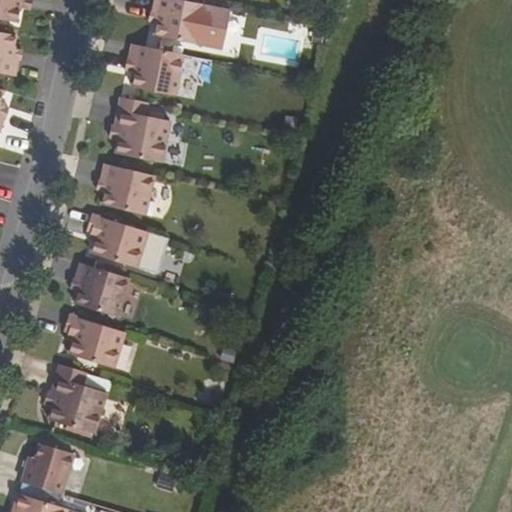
[(0,0),(0,19),(17,23),(21,8),(22,0),(0,0)]
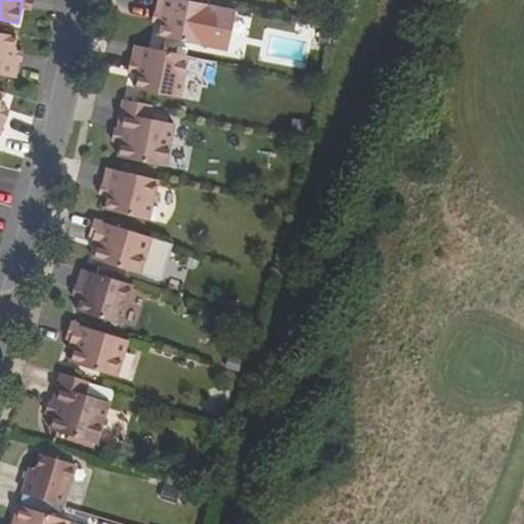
[(33,0),(23,0),(22,8),(31,10),(33,0)]
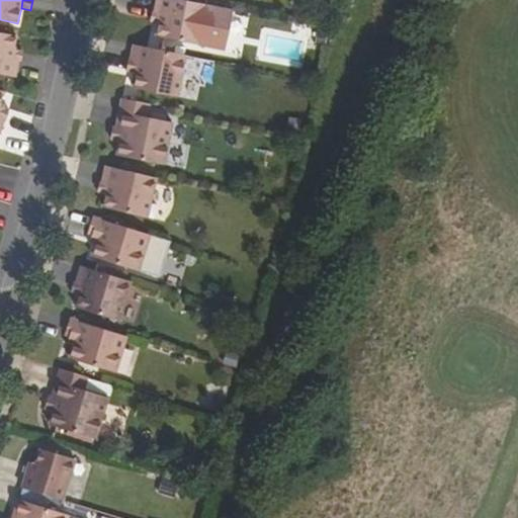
[(200,46),(208,6),(179,0),(157,0),(155,13),(153,13),(162,15),(160,23),(157,36),(200,46)]
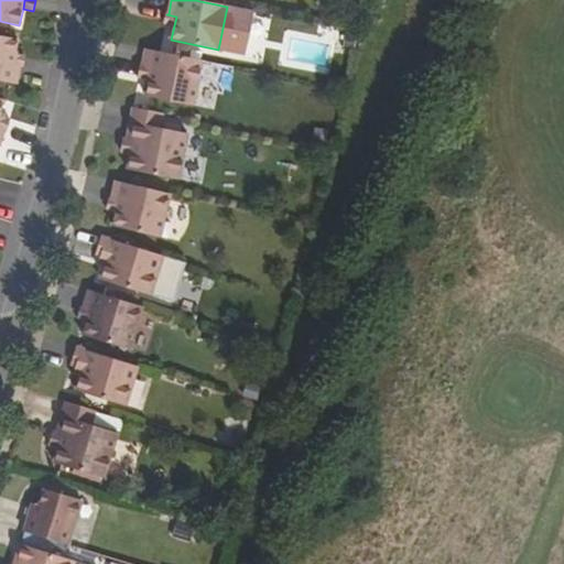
[(166,14),(165,24),(174,25),(176,17),(166,14)]
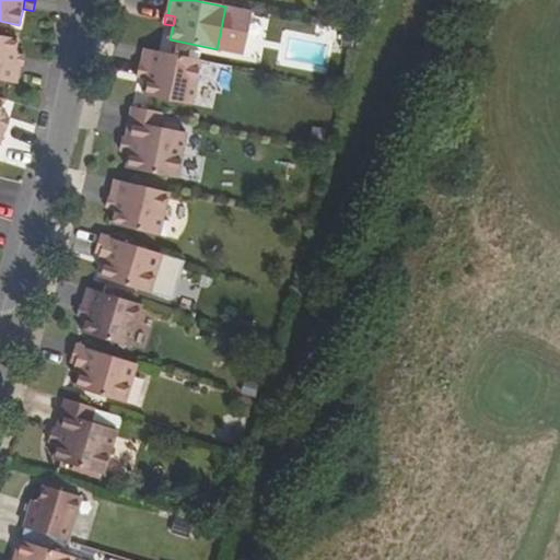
[(15,53),(19,38),(0,34),(0,79),(18,83),(21,65),(23,63),(14,62),(15,53)]
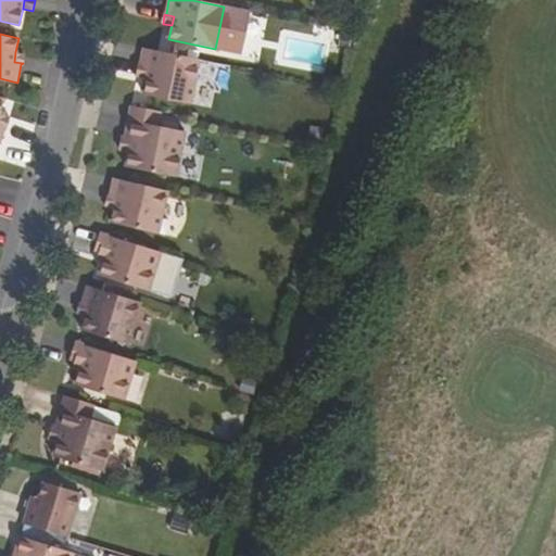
[(190,104),(200,59),(143,48),(140,64),(138,65),(150,67),(147,79),(143,96),(190,104)]
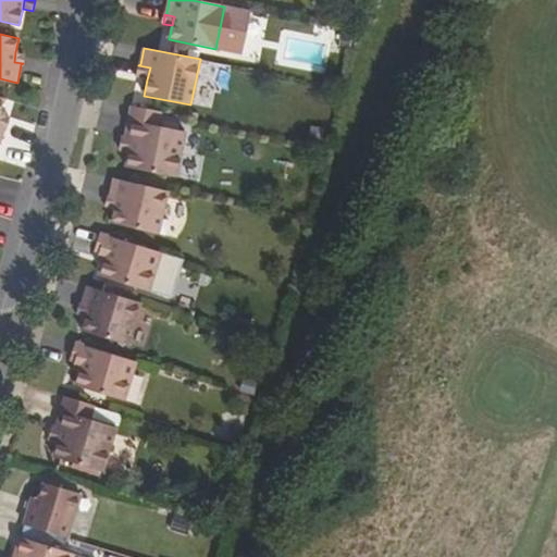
[(23,63),(25,54),(15,52),(14,62),(23,63)]
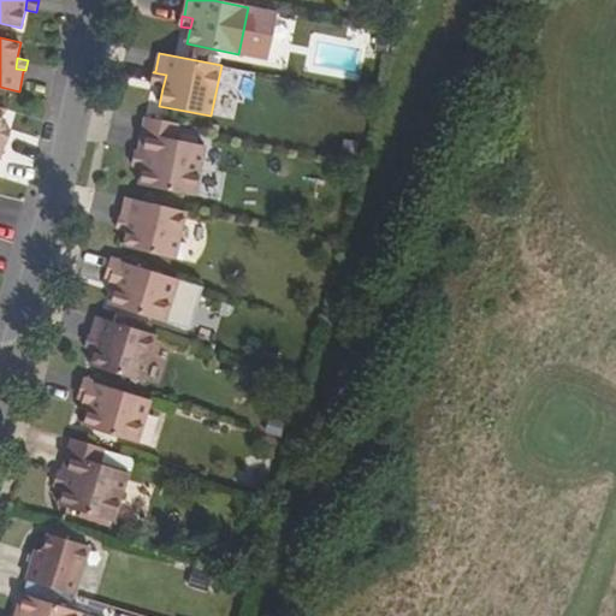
[(153,72),(150,86),(163,88),(166,75),(153,72)]
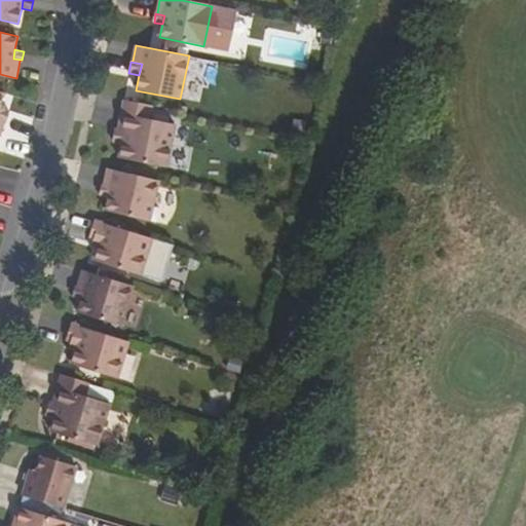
[(0,136),(2,137),(13,96),(0,91),(0,136)]
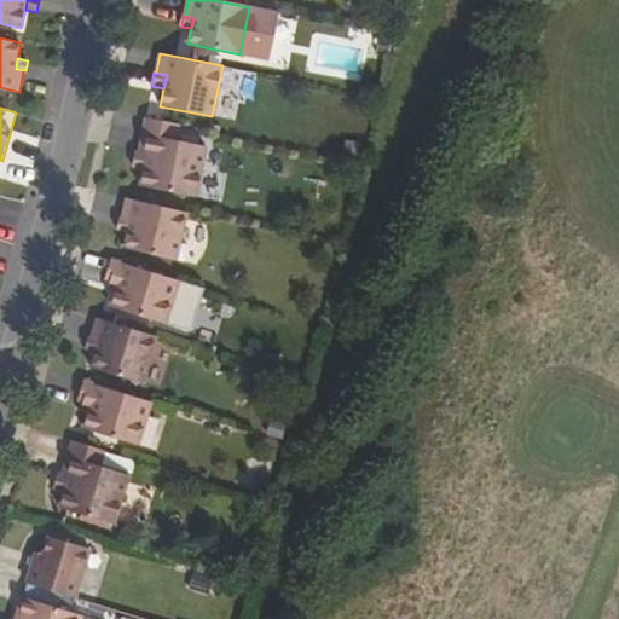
[(146,117),(139,152),(146,156),(144,169),(140,185),(196,197),(207,146),(177,140),(180,125),(146,117)]
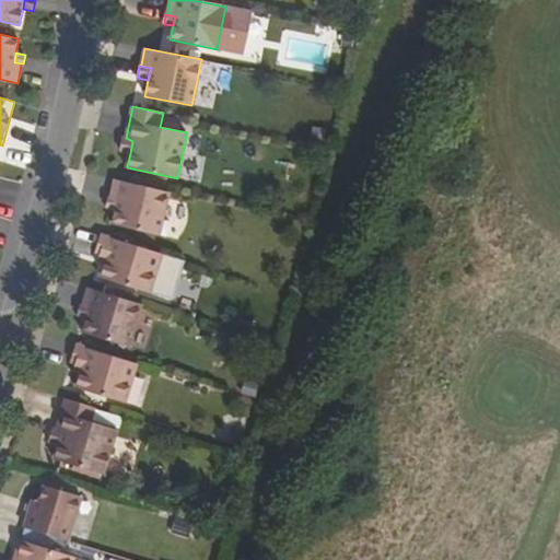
[(130,153),(132,141),(126,138),(124,138),(121,151),(130,153)]
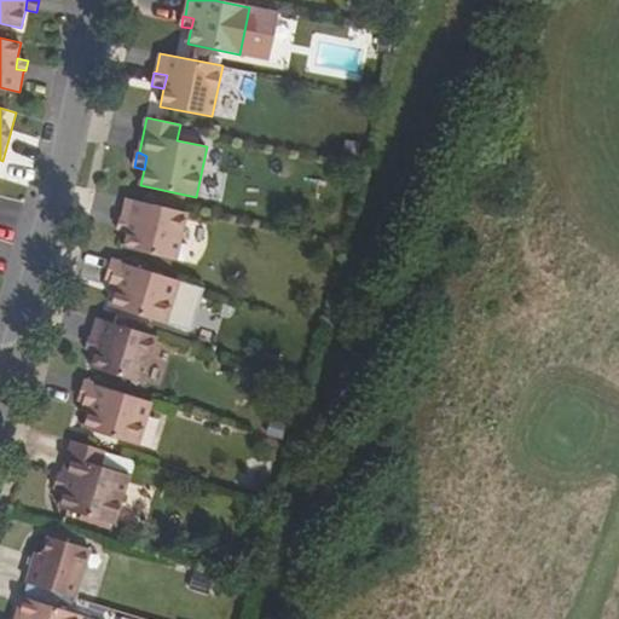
[(174,260),(186,213),(127,198),(122,218),(120,219),(129,221),(127,232),(123,247),(174,260)]
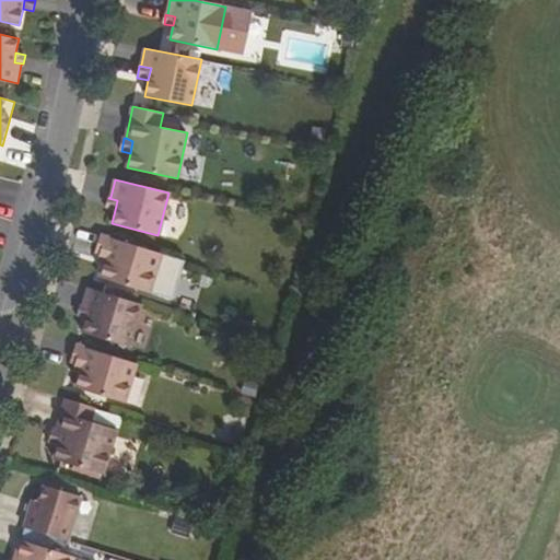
[(108,198),(106,207),(115,210),(117,200),(108,198)]
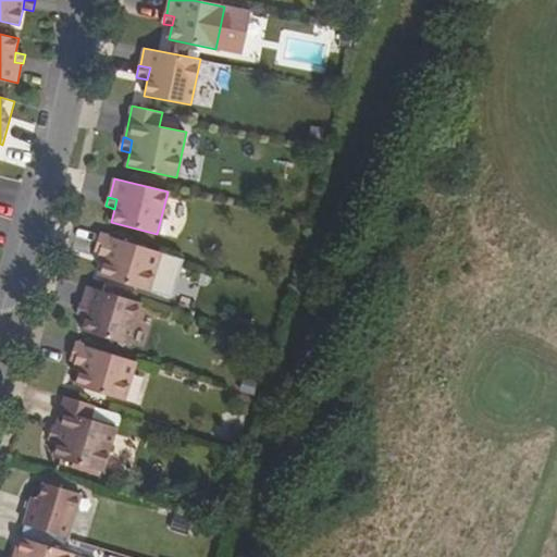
[(95,249),(100,251),(107,254),(103,261),(99,275),(148,291),(161,251),(100,233),(95,249)]
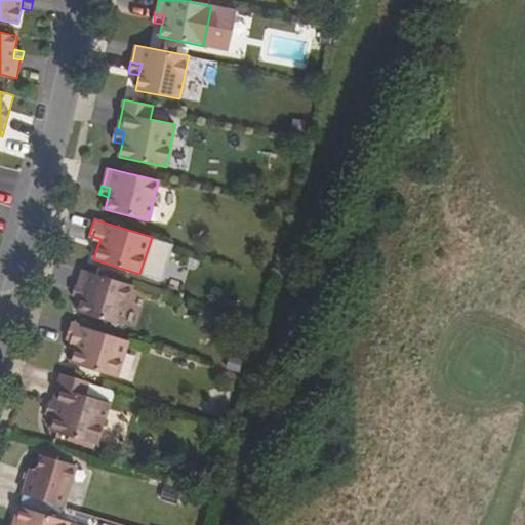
[(119,325),(132,286),(82,270),(77,287),(76,288),(83,290),(80,298),(77,311),(119,325)]
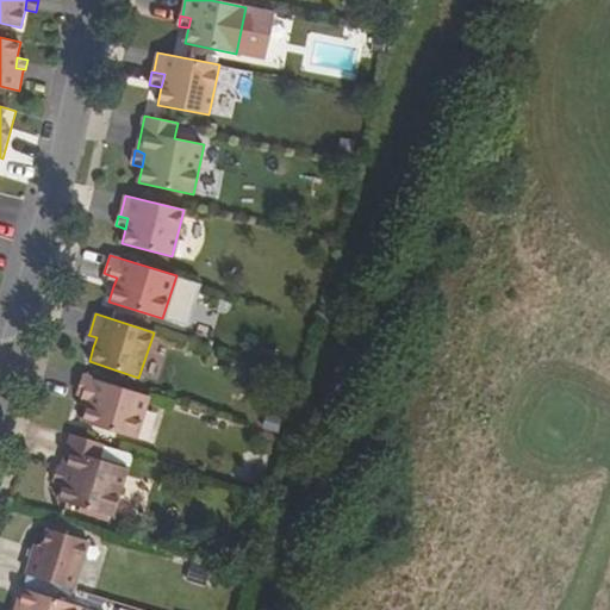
[(88,335),(85,344),(93,347),(97,337),(88,335)]
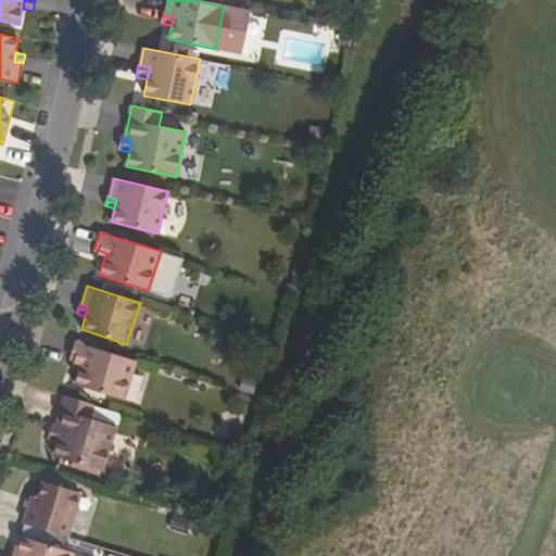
[(71,358),(76,361),(81,363),(79,370),(74,384),(123,401),(136,362),(76,342),(71,358)]
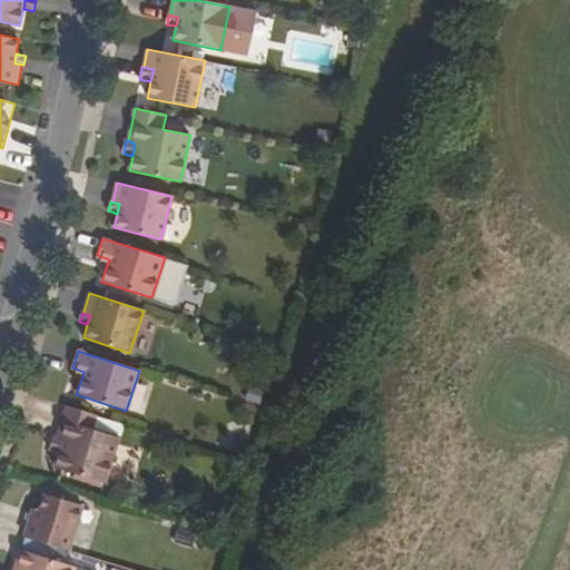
[(67,406),(57,438),(64,441),(60,452),(56,468),(105,483),(119,438),(92,430),(97,415),(67,406)]
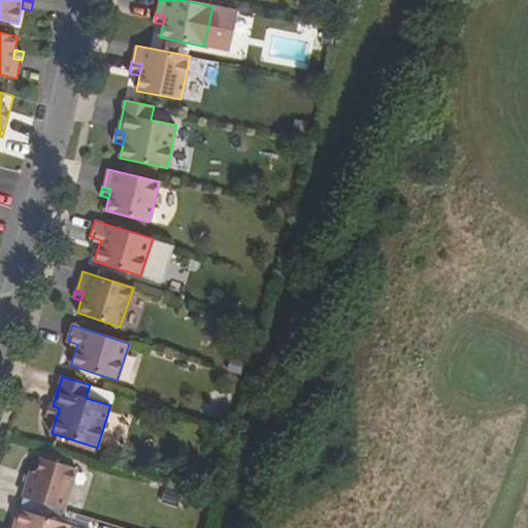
[(56,419),(59,408),(53,405),(52,404),(47,417),(56,419)]
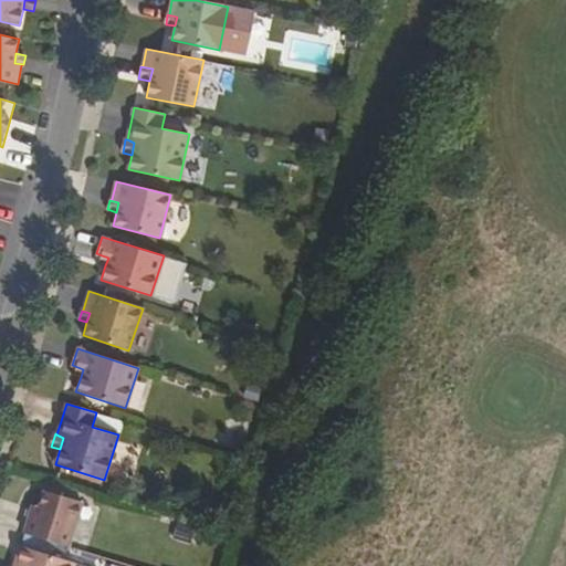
[(33,505),(24,533),(69,547),(83,503),(44,491),(39,507),(33,505)]
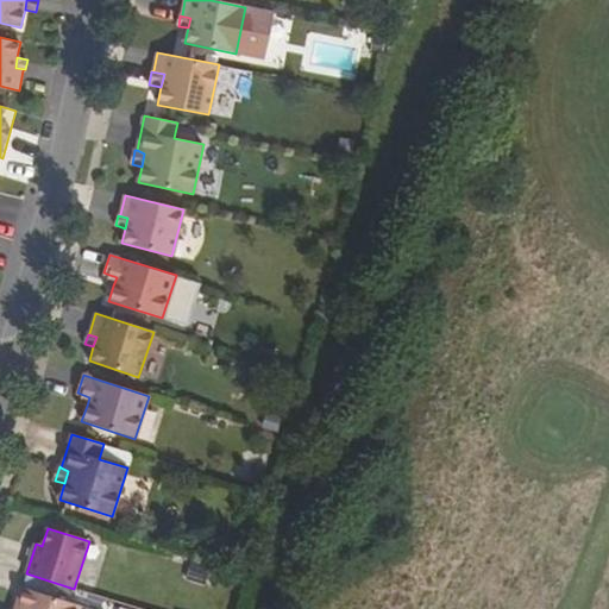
[(89,608),(22,588),(14,608),(89,608)]
